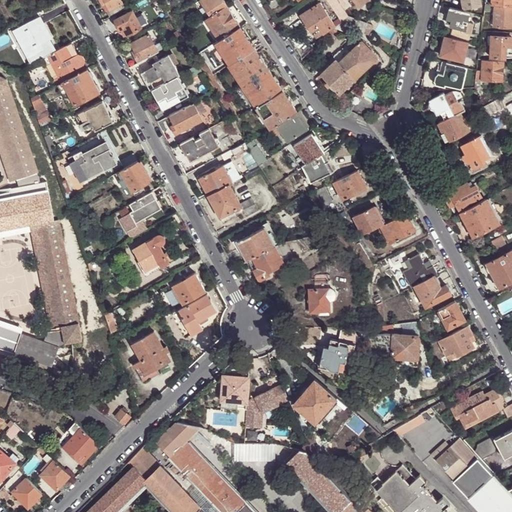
[(101,0),(107,10),(119,4),(123,2),(121,0),(101,0)]
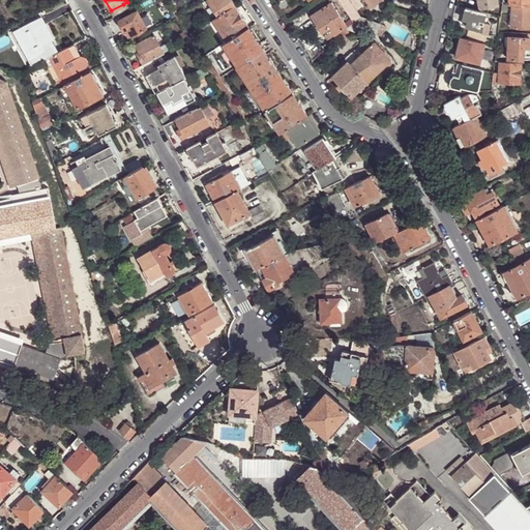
[(208,0),(218,17),(235,5),(231,0),(208,0)]
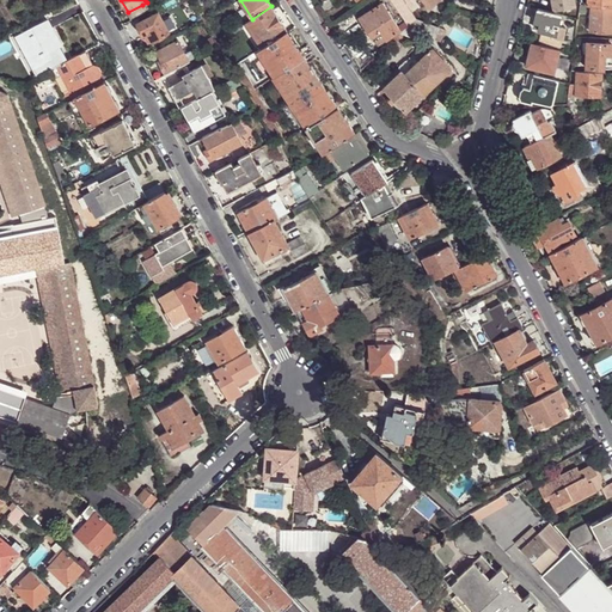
[(403,0),(411,14),(418,8),(417,5),(412,0),(403,0)]
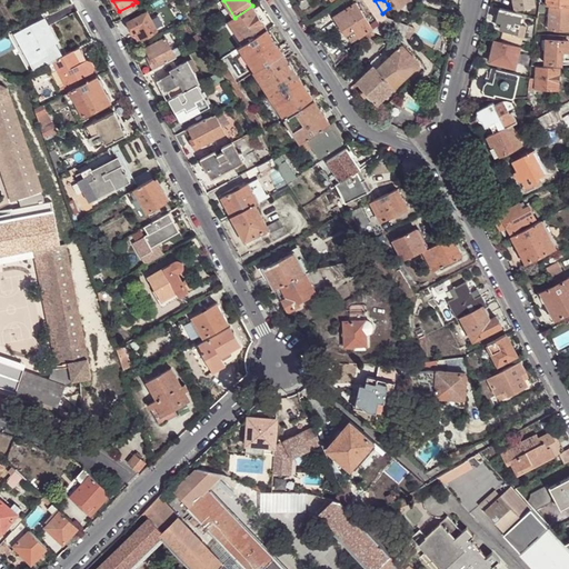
[(535,7),(533,0),(515,0),(517,6),(518,10),(535,7)]
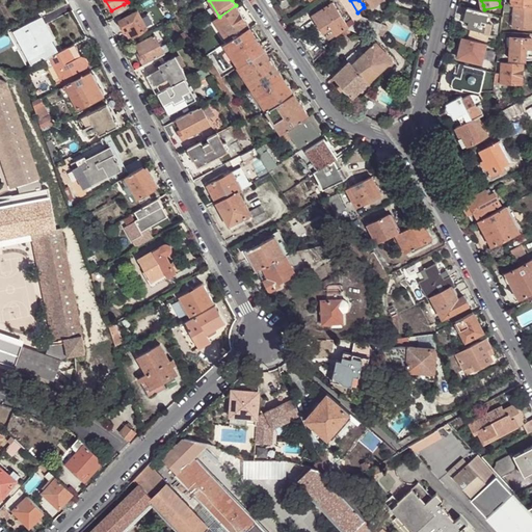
[(330,28),(336,35),(347,27),(331,3),(312,18),(323,33),(324,32),(330,28)]
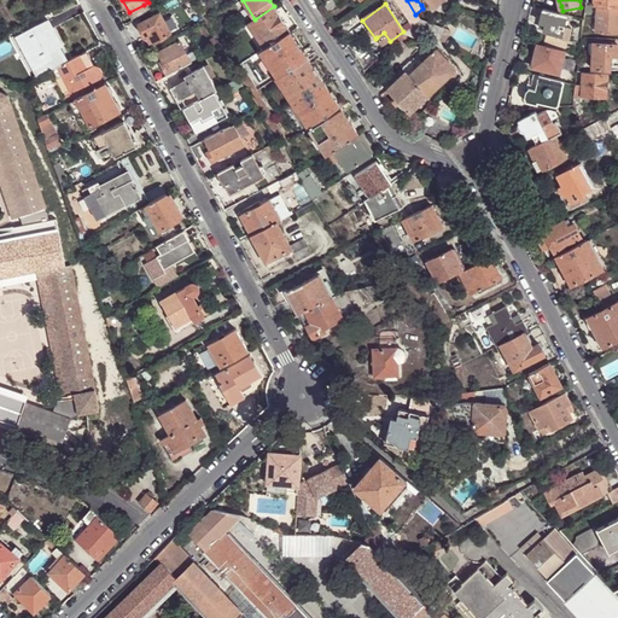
[(129,12),(133,21),(149,12),(144,5),(129,12)]
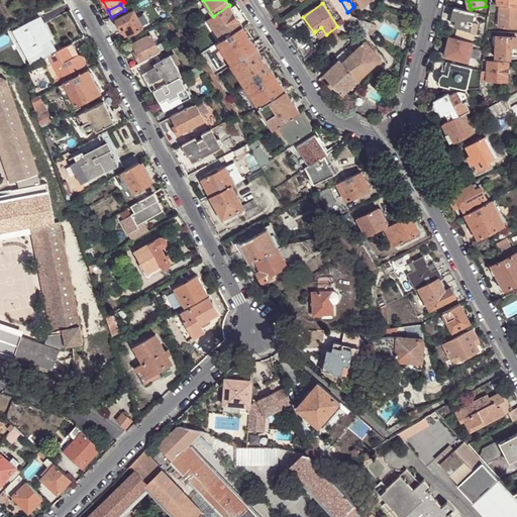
[(222,40),(243,26),(229,5),(213,16),(209,19),(222,40)]
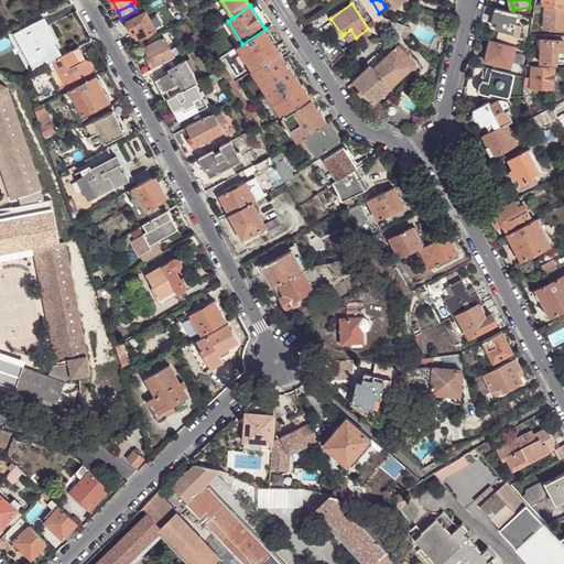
[(563,31),(563,7),(545,7),(544,15),(544,21),(544,31),(563,31)]
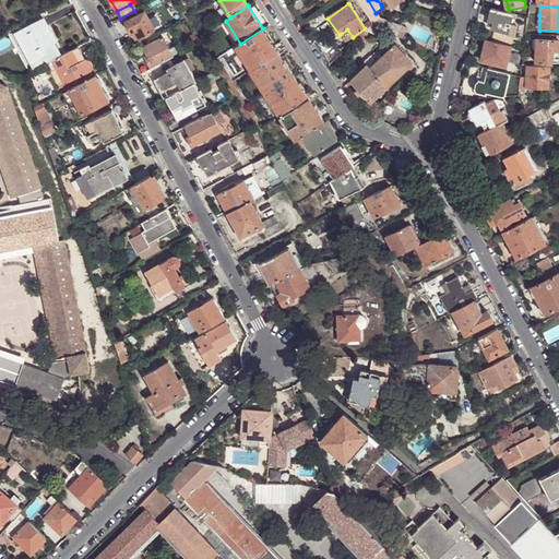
[(512,15),(512,14),(491,10),(488,21),(494,23),(491,30),(495,30),(491,42),(511,47),(512,47),(516,26),(510,25),(511,20),(512,15)]
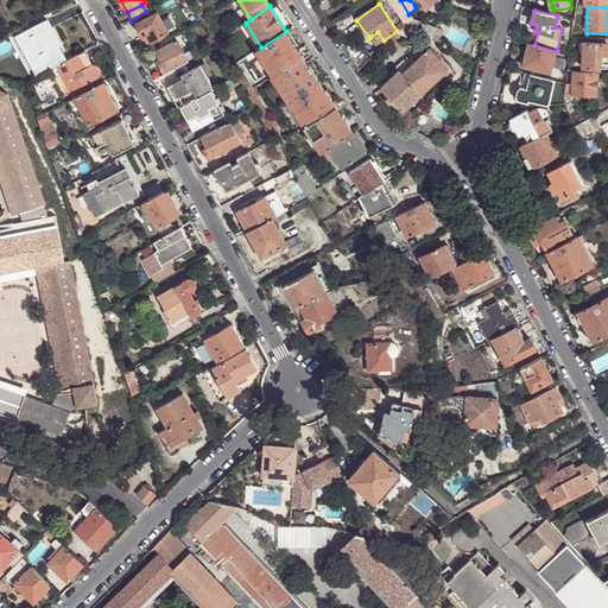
[(168,32),(164,24),(157,12),(138,24),(147,43),(168,32)]
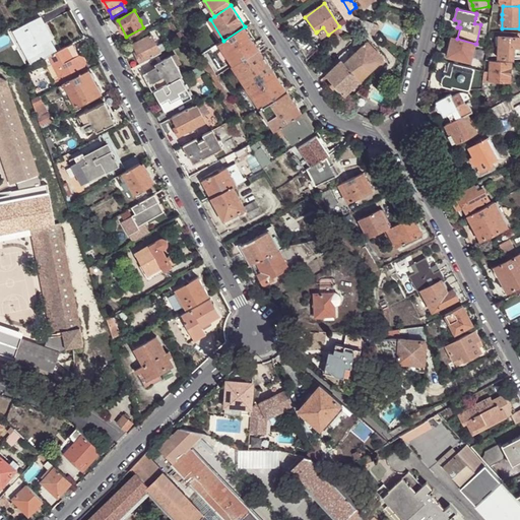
[(173,17),(184,37),(188,34),(175,12),(172,14),(171,14),(173,17)]
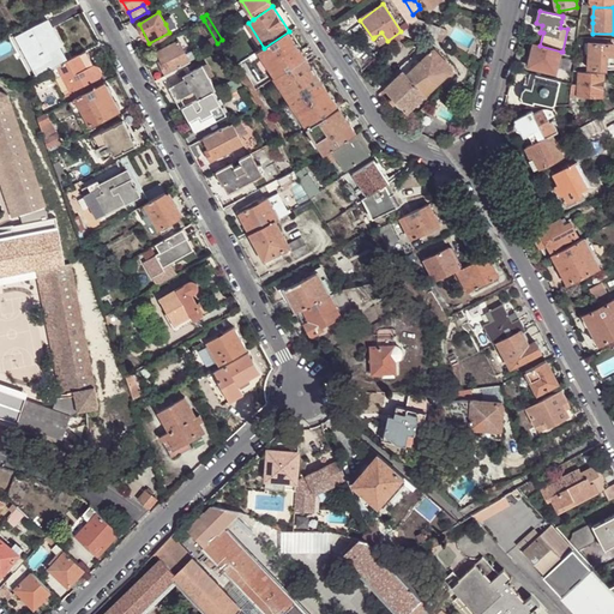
[(60,43),(55,34),(48,20),(17,37),(18,38),(24,35),(30,48),(26,49),(34,64),(32,65),(32,67),(49,58),(46,50),(60,43)]
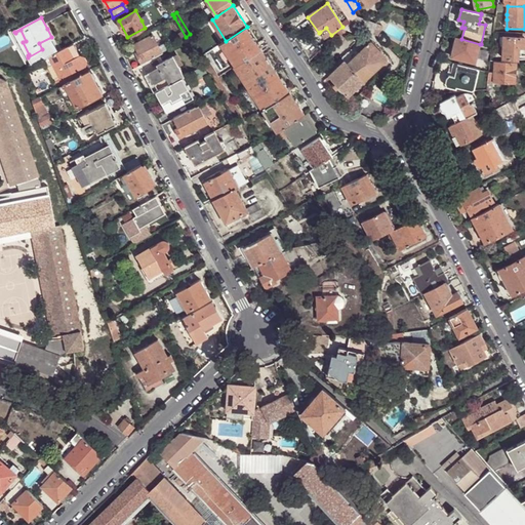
[(149,17),(142,21),(145,28),(152,24),(149,17)]
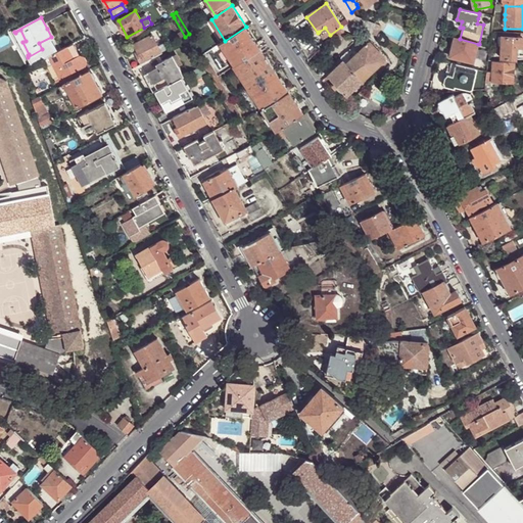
[(183,42),(187,39),(185,37),(174,17),(170,19),(183,42)]
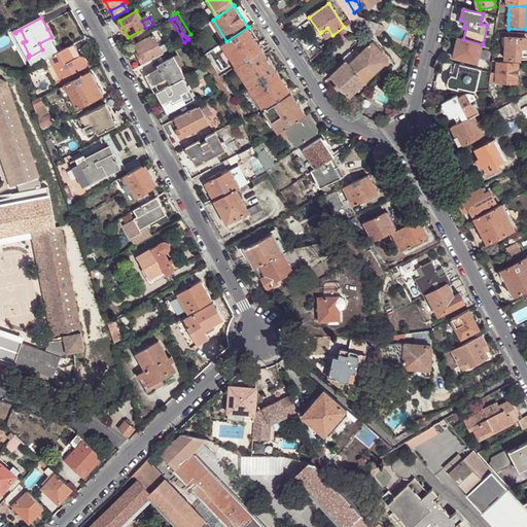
[(378,24),(374,35),(379,37),(383,26),(378,24)]
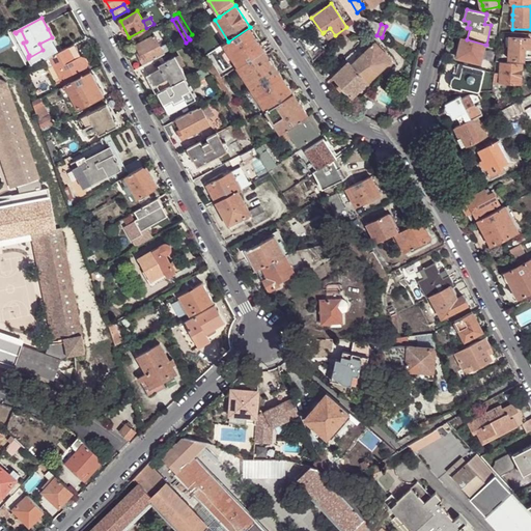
[(52,27),(48,29),(52,37),(54,39),(58,37),(52,27)]
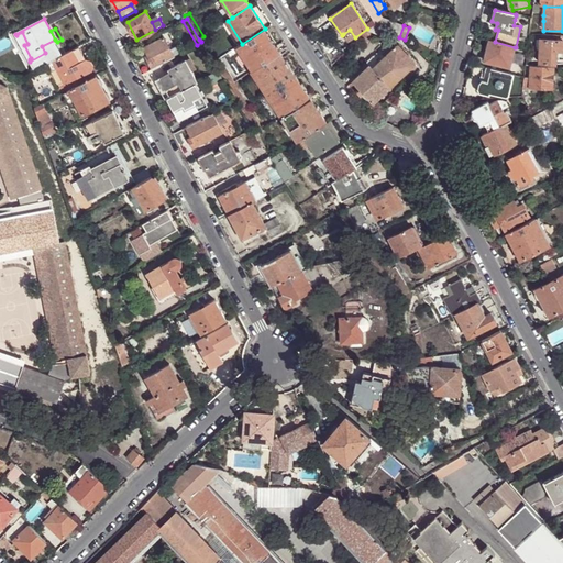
[(253,70),(280,52),(265,29),(242,44),(238,46),(253,70)]
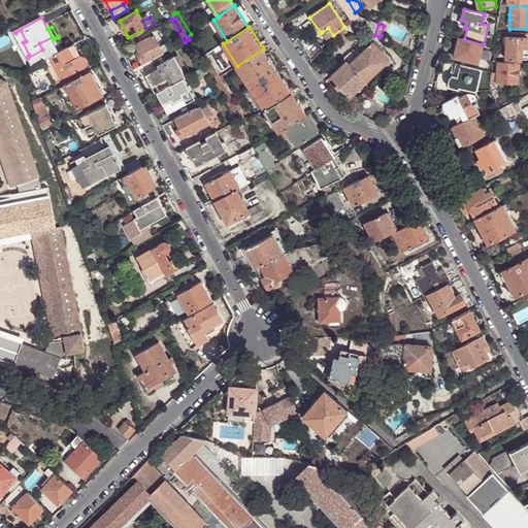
[(327,39),(333,35),(328,28),(322,32),(327,39)]
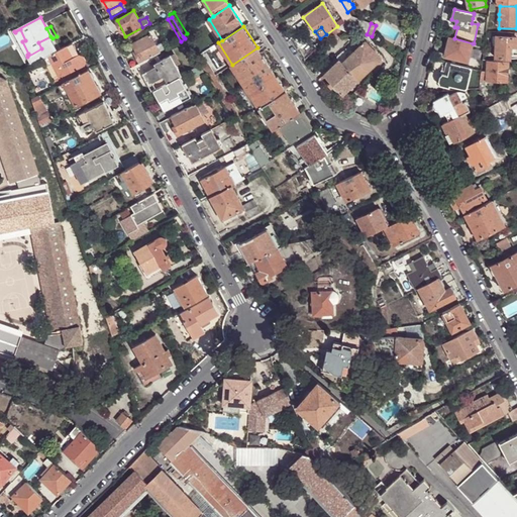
[(20,29),(15,32),(27,55),(28,54),(22,41),(25,40),(20,29)]
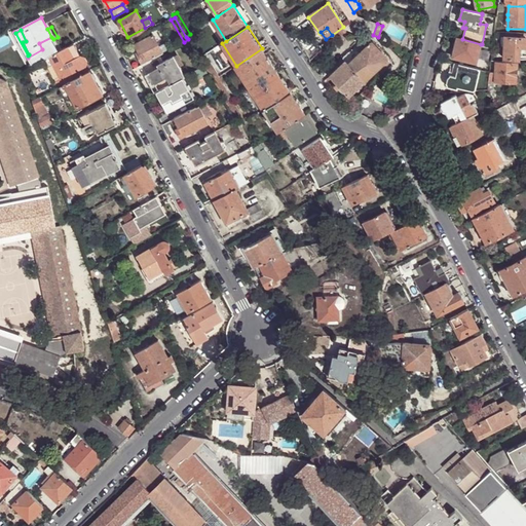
[(525,40),(525,38),(525,39),(525,34),(505,33),(503,59),(521,60),(523,48),(525,48),(525,40)]
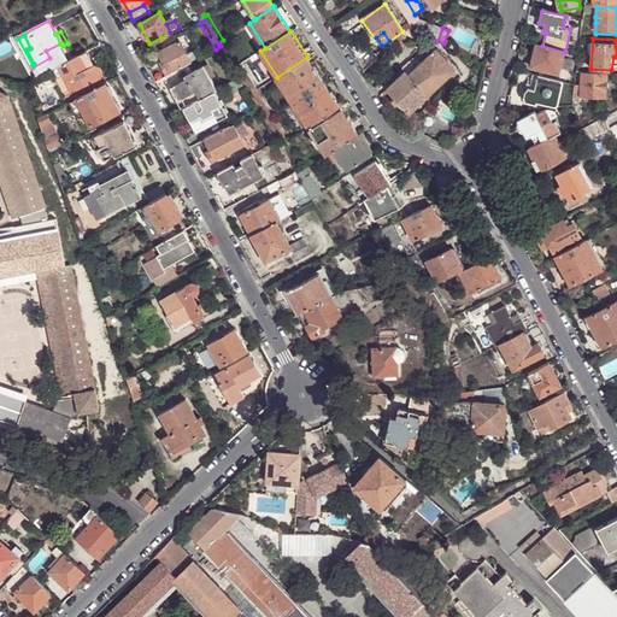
[(162,66),(168,76),(176,71),(191,63),(189,62),(186,54),(180,41),(158,53),(164,64),(162,66)]
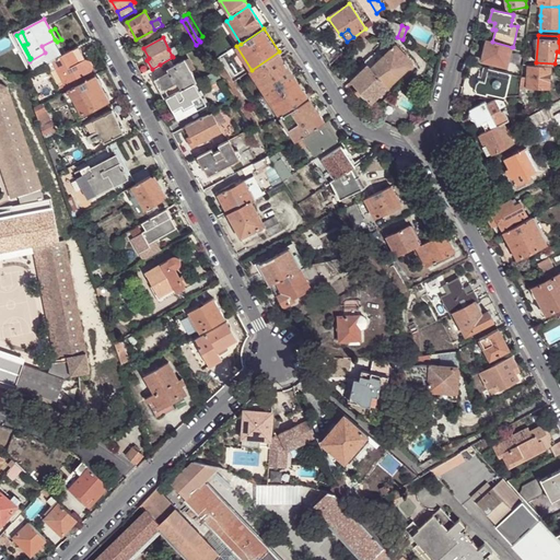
[(510,54),(512,47),(492,42),(487,41),(485,51),(481,61),(506,68),(508,62),(510,54)]
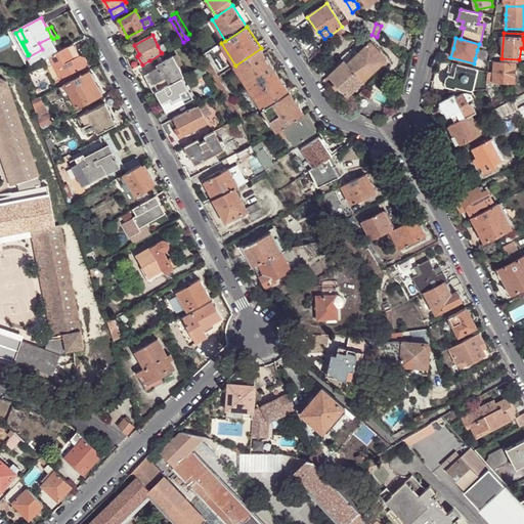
[(358,54),(369,43),(366,40),(355,51),(351,55),(348,52),(342,59),(344,61),(347,64),(358,54)]
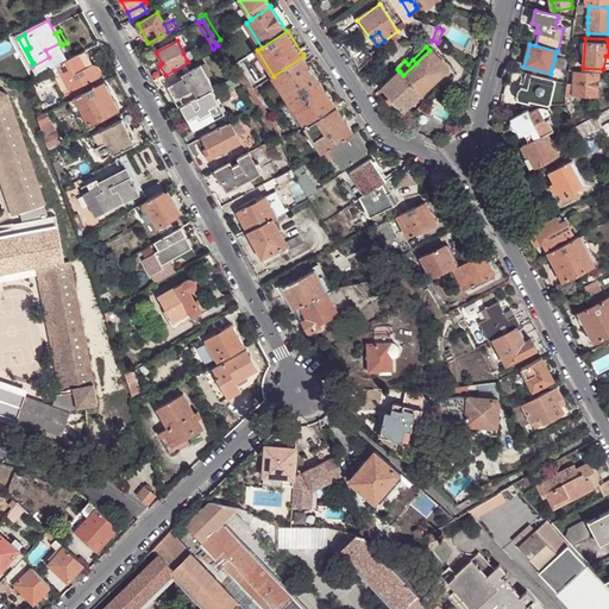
[(189,50),(183,54),(187,61),(194,57),(189,50)]
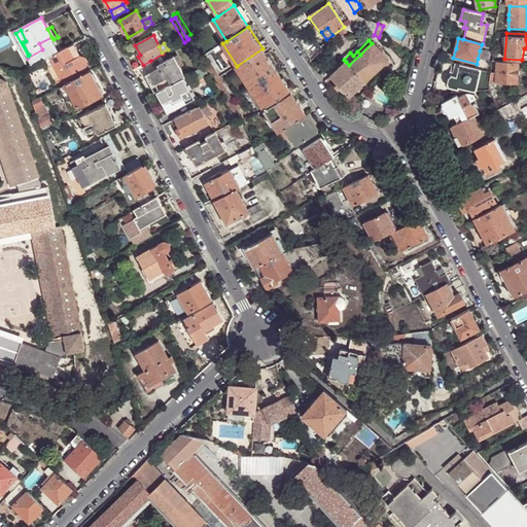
[(388,60),(372,43),(360,55),(349,65),(346,62),(329,78),(349,98),(372,75),(388,60)]
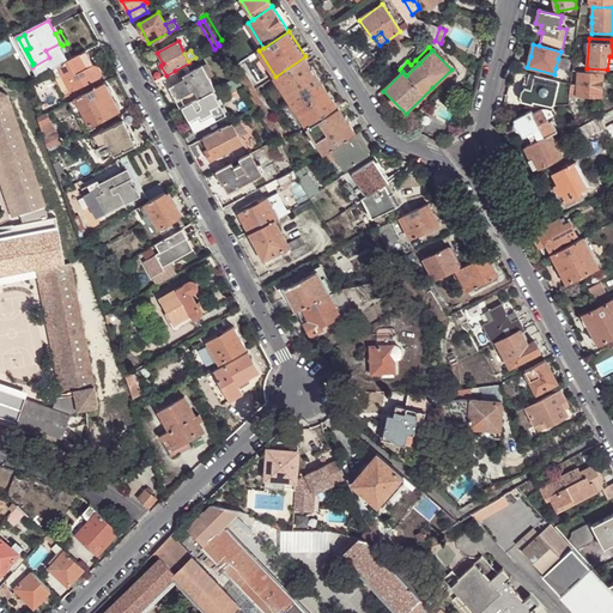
[(62,74),(74,98),(103,83),(101,78),(102,77),(103,72),(99,66),(96,65),(93,66),(86,52),(53,70),(56,78),(62,74)]
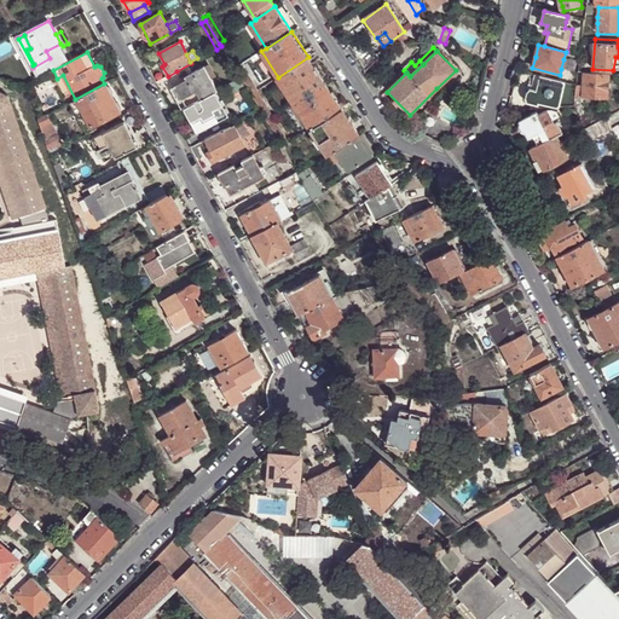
[(277,77),(294,103),(324,82),(308,57),(278,77),(277,77)]
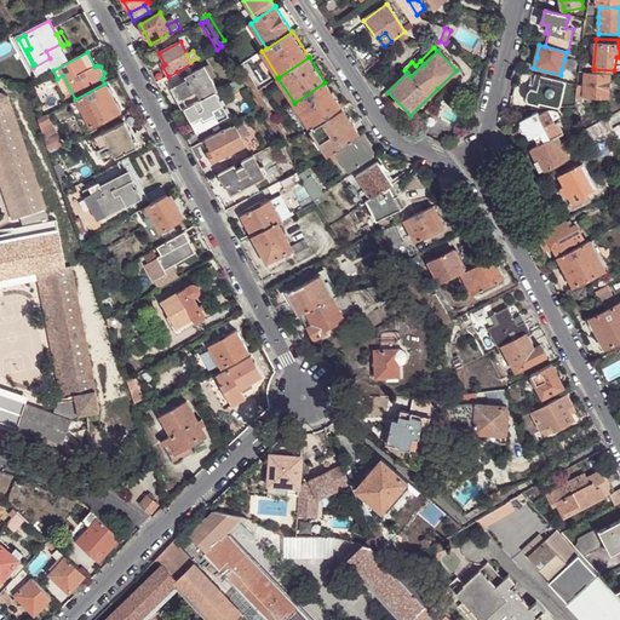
[(205,65),(212,79),(217,75),(210,63),(205,65)]
